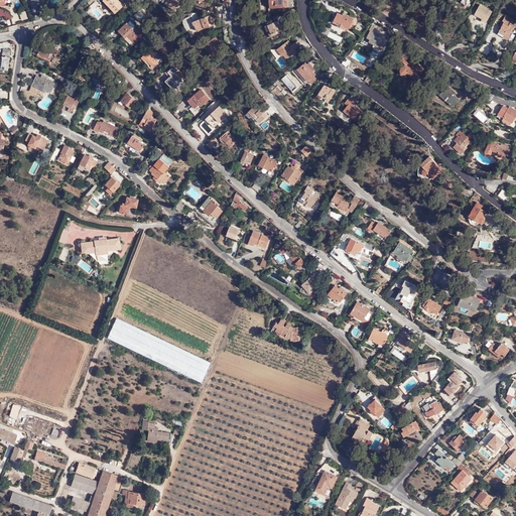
[(124,5),(119,0),(104,0),(108,5),(109,4),(116,12),(124,5)]
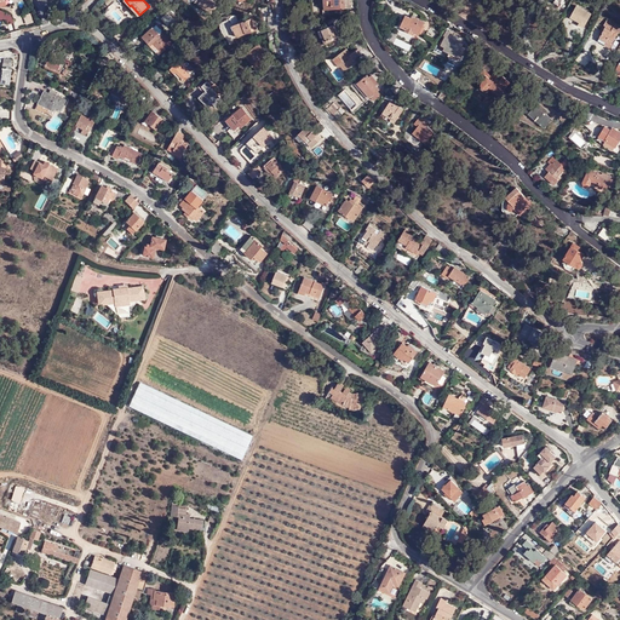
[(212,13),(219,3),(214,0),(190,0),(212,13)]
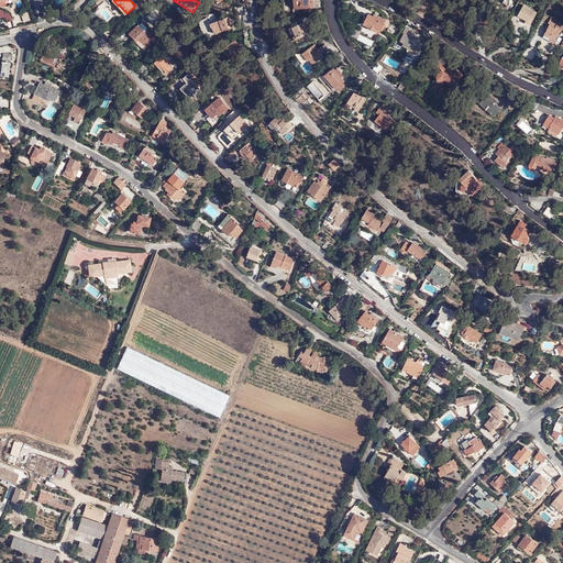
[(518,15),(526,20),(527,19),(532,22),(537,13),(523,6),(518,15)]
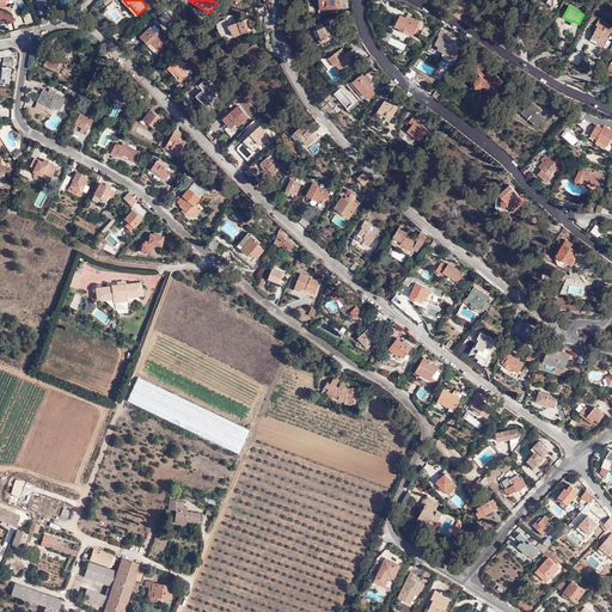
[(5,18),(7,24),(13,22),(7,7),(0,10),(0,17),(1,19),(5,18)]
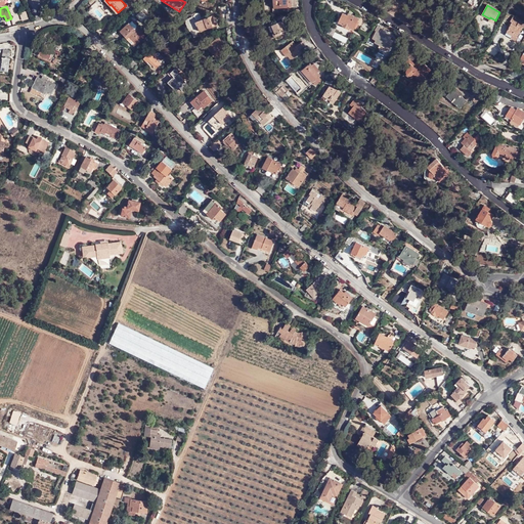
[(355,26),(356,23),(357,19),(354,18),(356,13),(349,9),(347,15),(342,12),(339,22),(343,24),(349,27),(354,29),(355,26)]
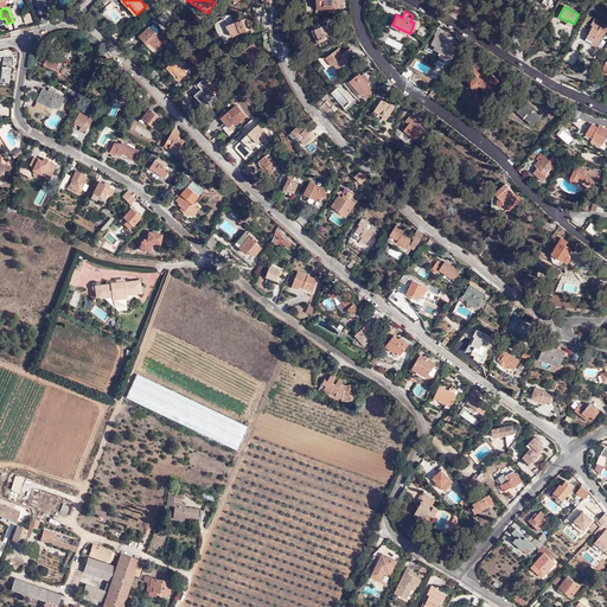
[(17,26),(26,25),(24,16),(16,18),(17,26)]
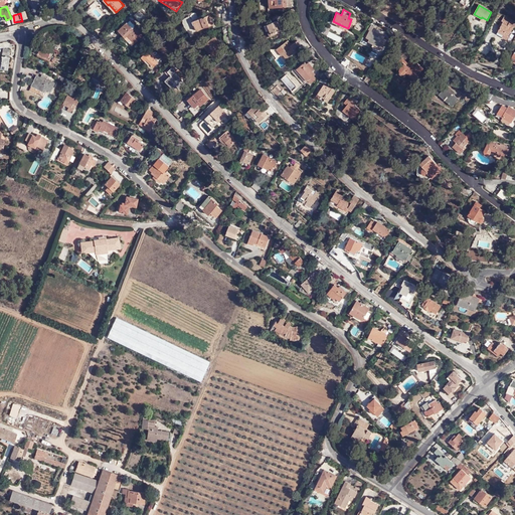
[(204,16),(198,19),(193,20),(197,30),(213,24),(209,14),(204,16)]
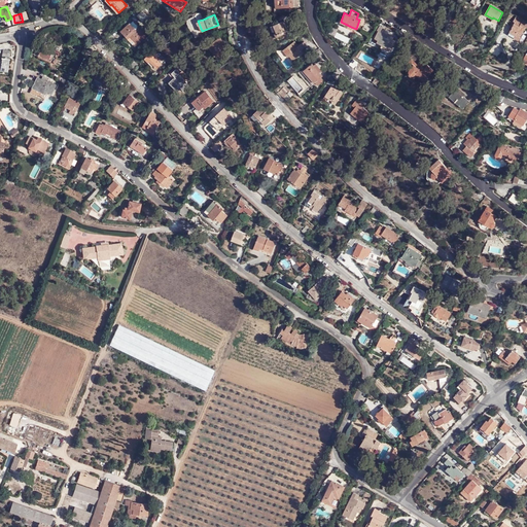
[(510,32),(514,35),(516,33),(521,36),(526,24),(526,22),(517,15),(514,22),(515,22),(510,32)]
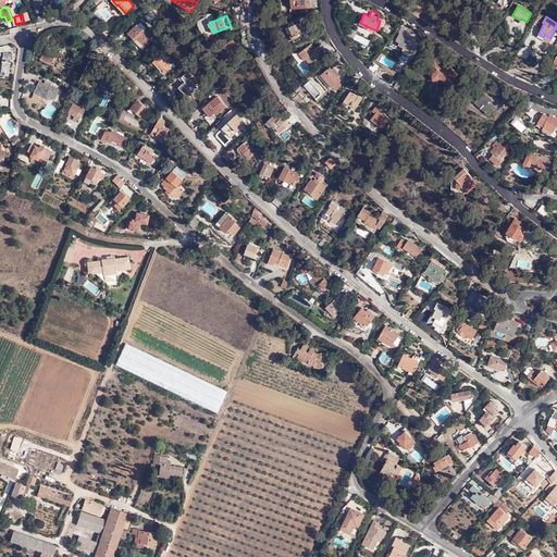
[(144,29),(138,23),(128,33),(136,40),(138,38),(146,47),(155,37),(146,28),(144,29)]
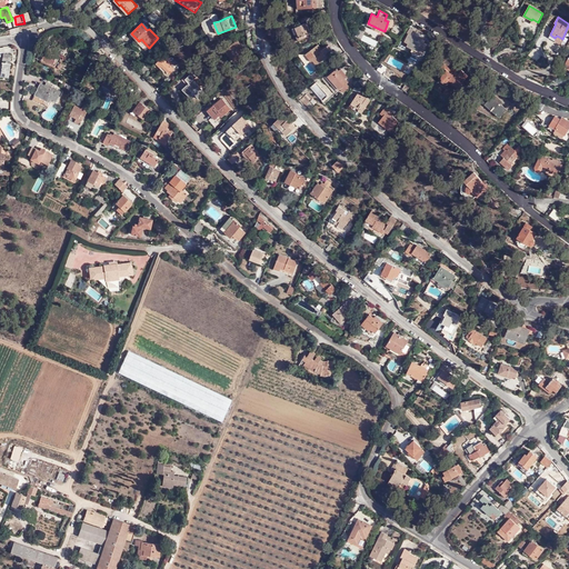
[(310,29),(308,26),(306,27),(305,23),(292,28),(298,40),(305,37),(305,35),(308,33),(308,35),(316,31),(315,27),(310,29)]
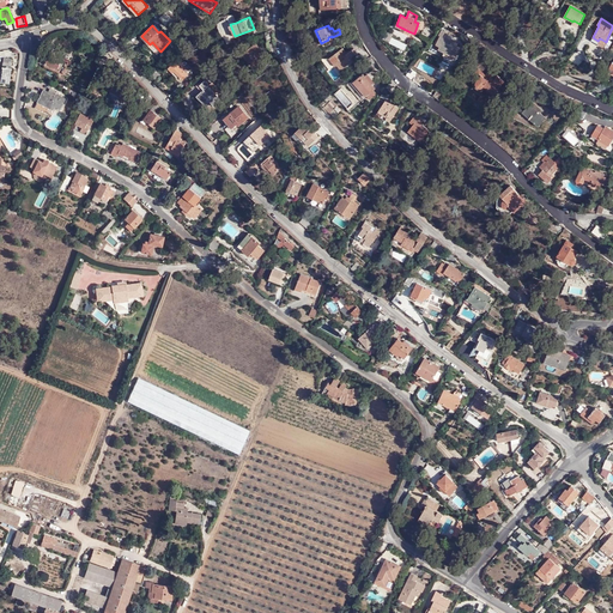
[(443,35),(444,31),(441,30),(439,32),(441,34),(436,44),(439,46),(438,49),(443,52),(455,58),(460,48),(454,44),(455,41),(445,36),(443,35)]
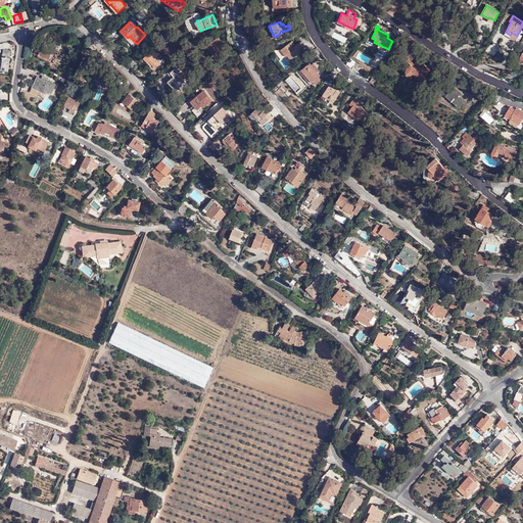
[(219,37),(209,44),(218,55),(225,50),(220,44),(223,42),(219,37)]
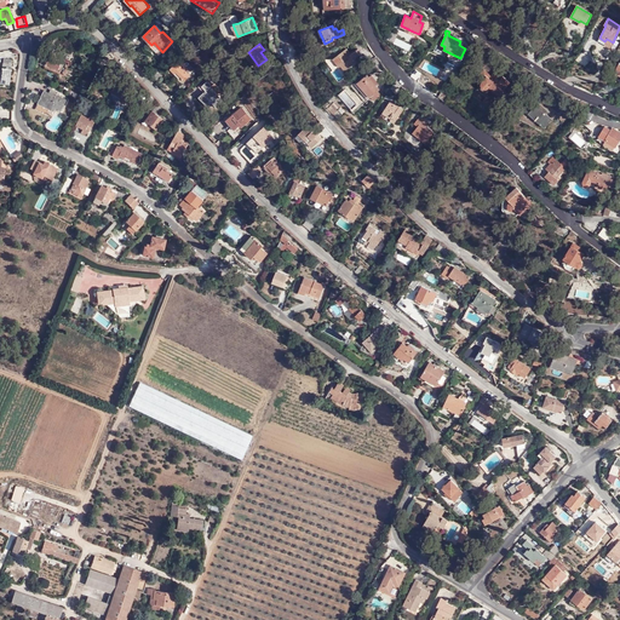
[(346,49),(334,57),(340,65),(344,70),(359,59),(356,57),(361,53),(357,49),(351,53),(346,49)]
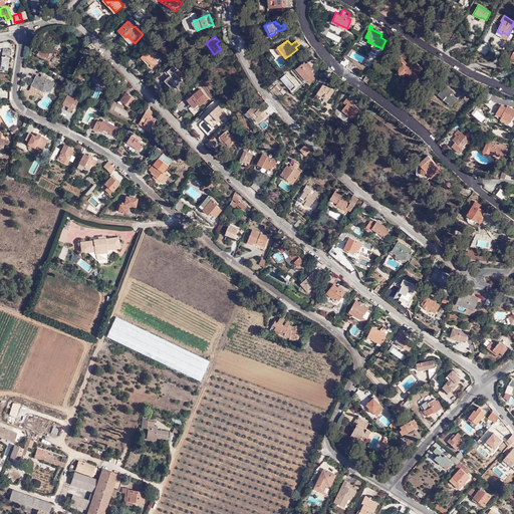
[(37,43),(34,51),(49,58),(53,48),(49,47),(50,45),(43,42),(42,45),(37,43)]
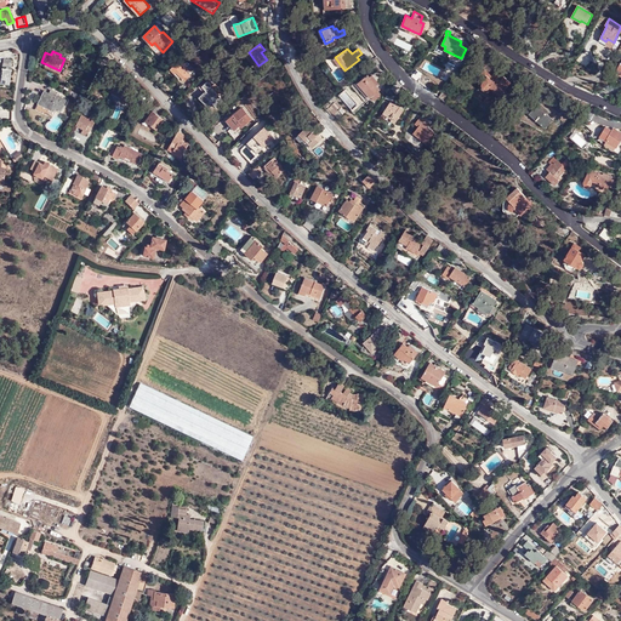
[(258,66),(249,52),(245,55),(256,68),(258,66)]
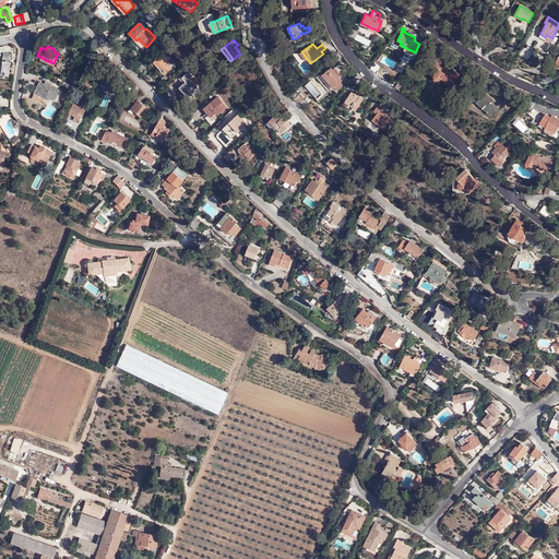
[(153,61),(157,66),(159,64),(163,69),(166,72),(170,68),(159,56),(153,61)]
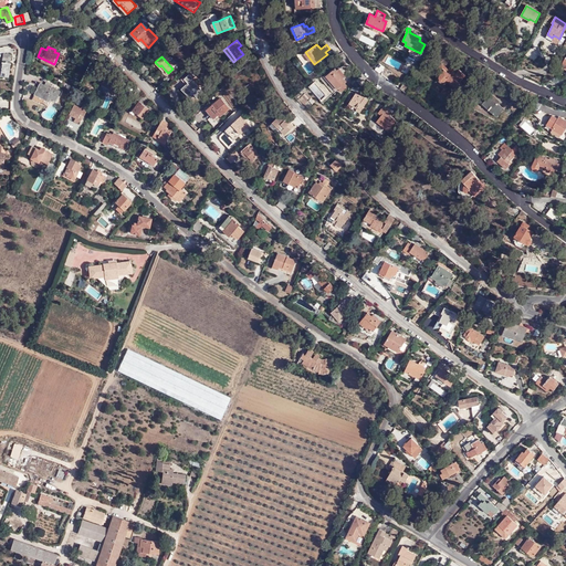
[(7,62),(1,61),(0,69),(0,77),(7,80),(9,63),(7,62)]
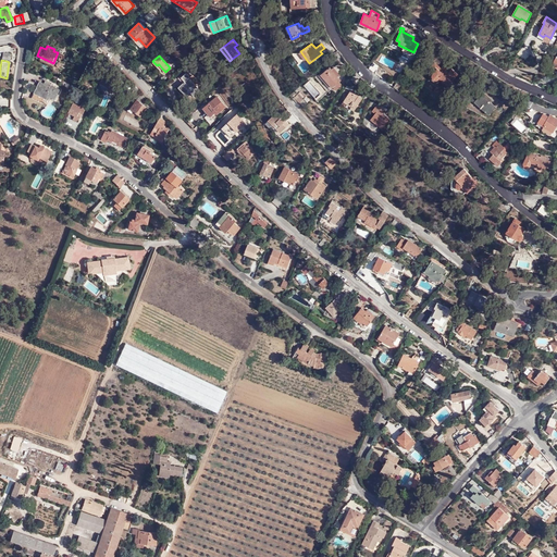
[(369,69),(373,71),(379,64),(374,61),(369,69)]
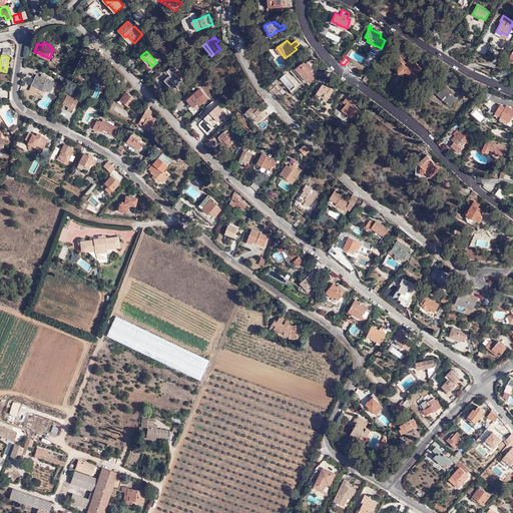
[(130,58),(125,63),(128,67),(133,61),(130,58)]
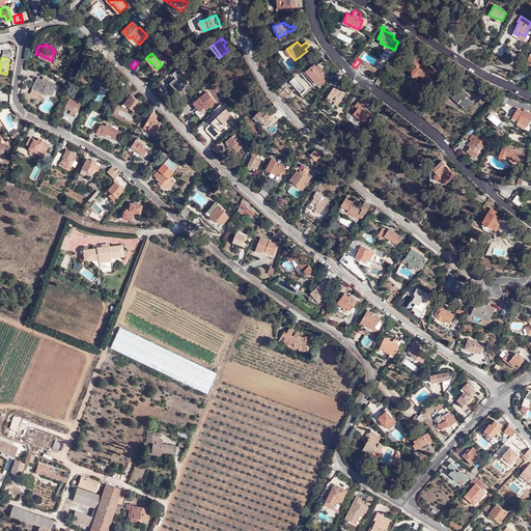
[(414,61),(411,65),(414,68),(413,70),(412,73),(412,74),(414,76),(415,76),(417,76),(418,76),(419,75),(427,81),(429,82),(430,82),(432,81),(434,80),(434,79),(434,77),(432,76),(437,71),(432,66),(426,61),(424,62),(422,61),(420,63),(418,62),(417,63),(414,61)]
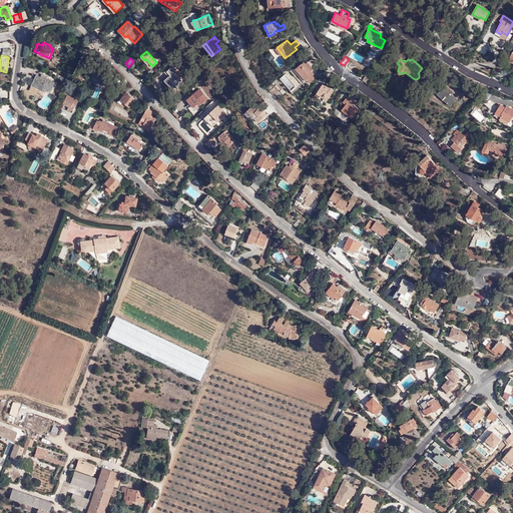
[(304,61),(296,67),(307,79),(310,83),(315,78),(313,75),(314,73),(312,70),(314,68),(308,61),(306,63),(304,61)]
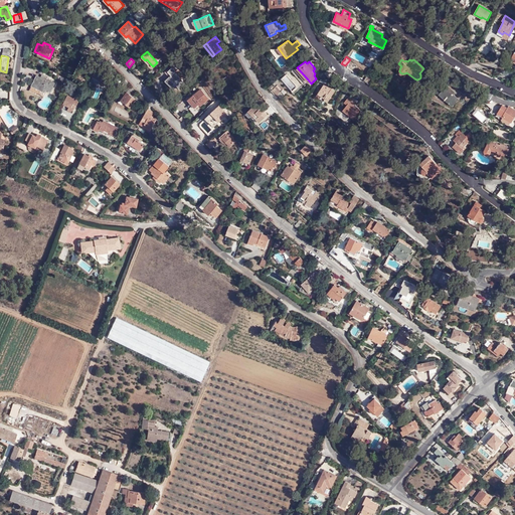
[(401,66),(398,63),(397,64),(399,66),(398,67),(398,69),(398,71),(399,73),(401,75),(402,75),(405,75),(407,74),(413,79),(414,78),(406,72),(405,73),(404,73),(402,73),(401,73),(399,71),(399,70),(400,67),(401,66)]
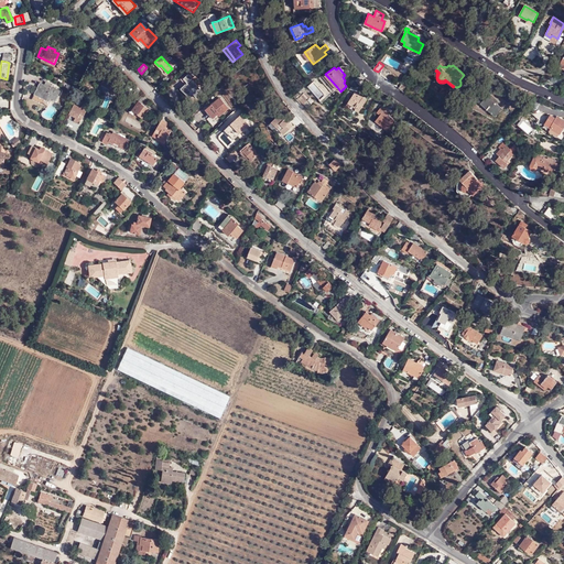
[(110,90),(110,91),(112,93),(115,93),(116,91),(122,82),(107,73),(101,83),(109,87),(110,90)]
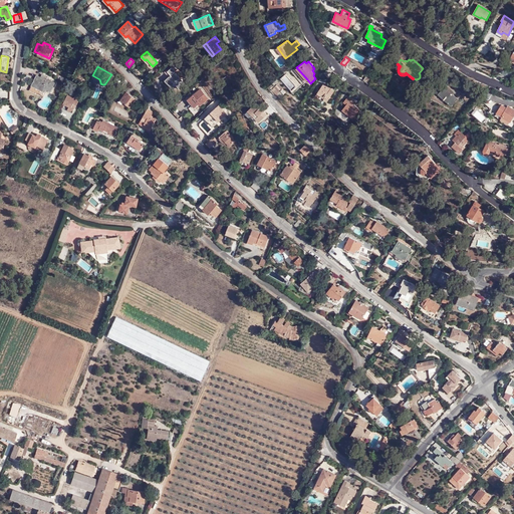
[(170,75),(167,77),(173,84),(175,82),(176,84),(180,88),(186,83),(175,71),(176,70),(172,66),(167,71),(170,75)]
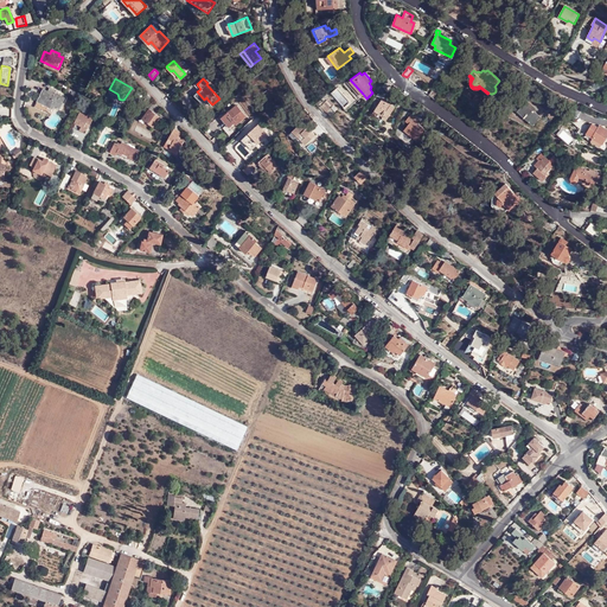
[(363,94),(350,80),(349,81),(362,95),(363,94)]
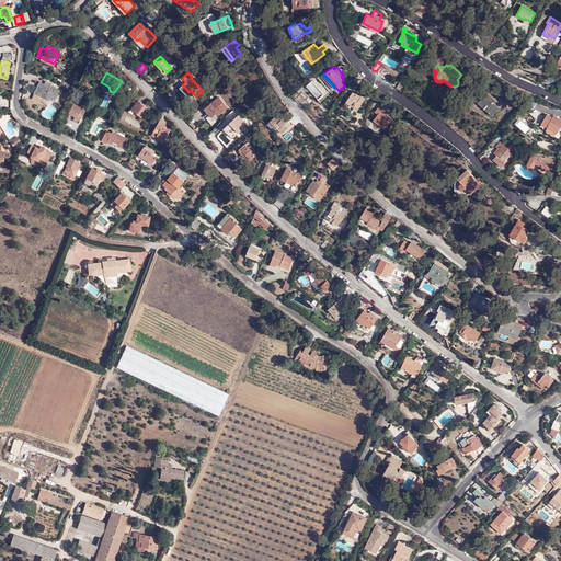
[(44,83),(39,81),(32,98),(46,105),(50,99),(55,101),(60,90),(52,87),(53,84),(46,81),(44,83)]
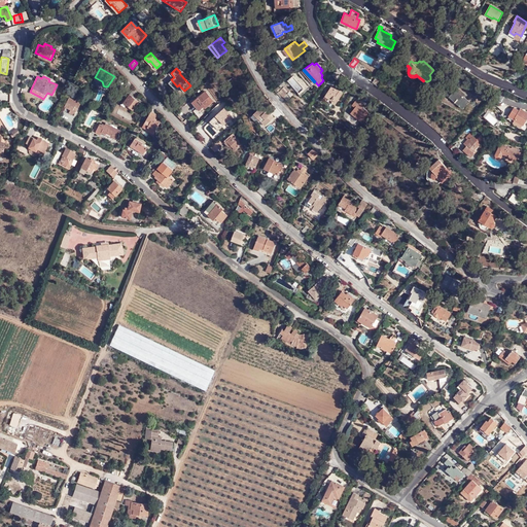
[(373,81),(378,86),(382,80),(377,76),(373,81)]
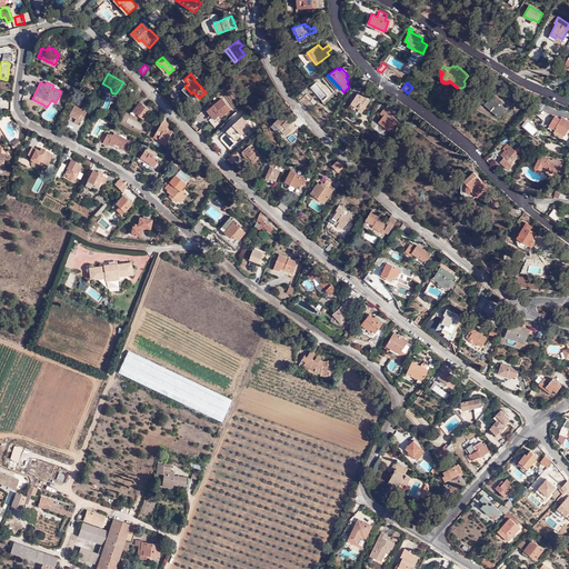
[(109,93),(111,92),(111,91),(110,88),(102,83),(101,87),(108,90),(109,93)]
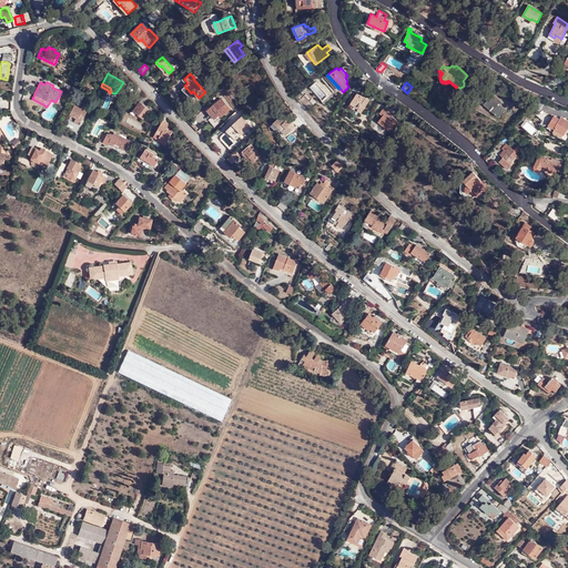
[(191,93),(184,85),(182,88),(191,97),(194,93),(193,91),(191,93)]
